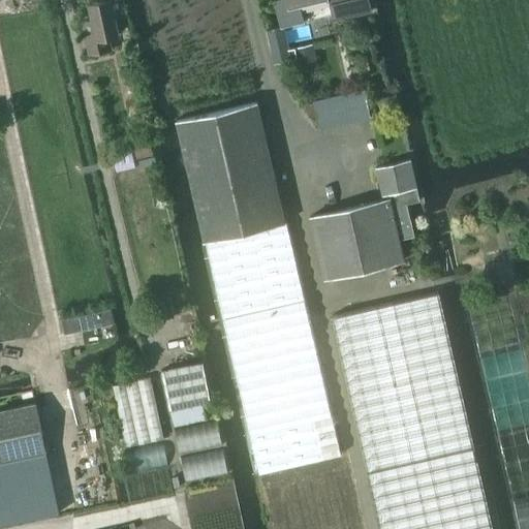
[(89,4),(93,20),(83,23),(89,54),(112,49),(109,36),(119,34),(116,16),(126,13),(122,0),(99,0),(99,1),(89,4)]
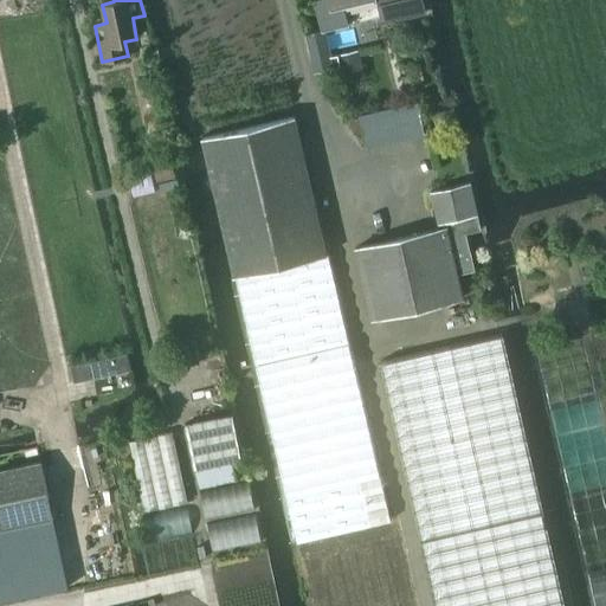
[(315,0),(322,33),(348,27),(343,6),(372,0),(376,0),(381,24),(424,14),(420,0),(315,0)]
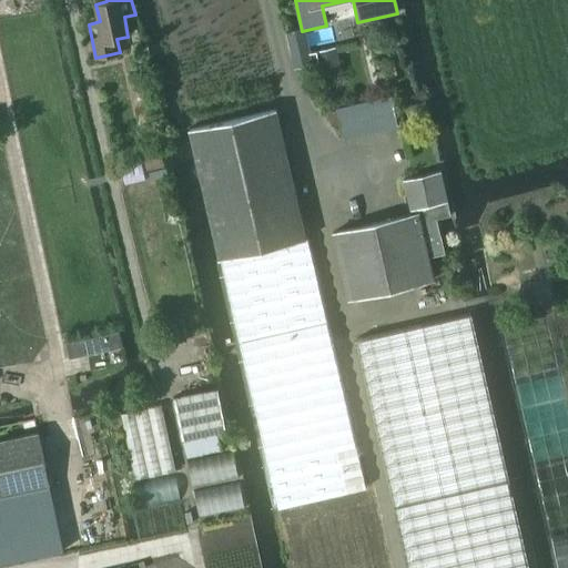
[(307,51),(292,54),(294,67),(311,63),(308,53),(307,51)]
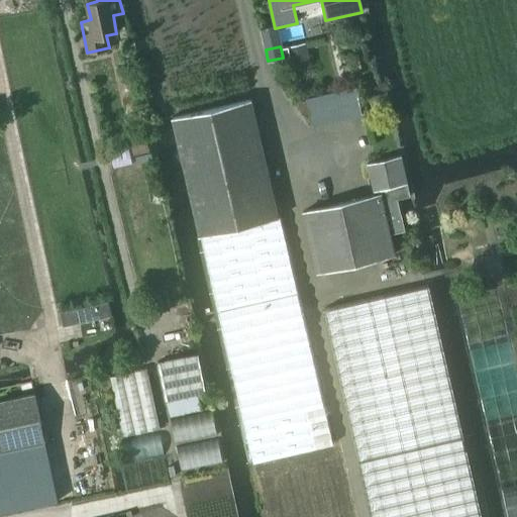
[(307,52),(284,58),(287,70),(309,65),(307,52)]
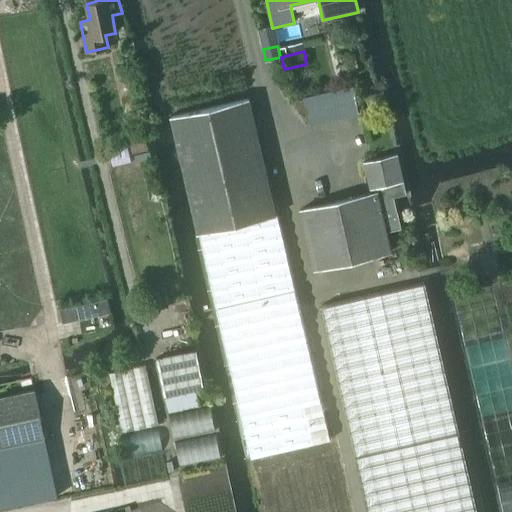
[(377,92),(366,95),(369,109),(381,107),(377,92)]
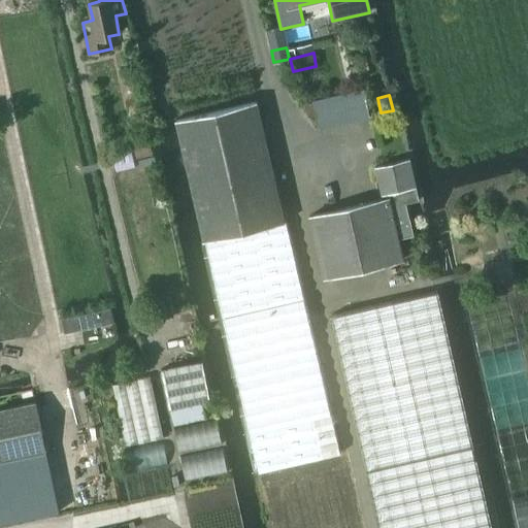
[(250,434),(258,473),(339,455),(287,223),(285,223),(256,103),(175,122),(204,242),(207,241),(251,434),(250,434)]
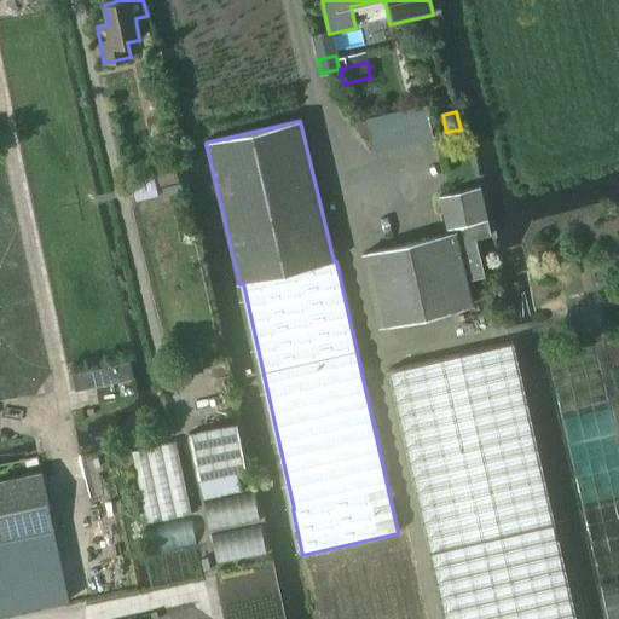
[(154,162),(157,185),(177,181),(172,158),(154,162)]
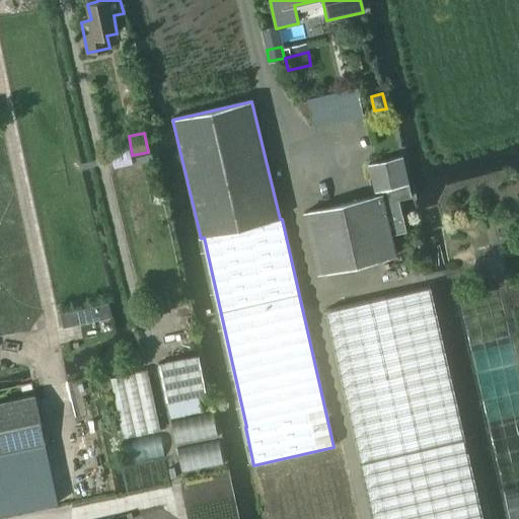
[(405,232),(397,202),(412,198),(402,157),(369,165),(376,197),(305,214),(319,274),(395,255),(390,236),(405,232)]
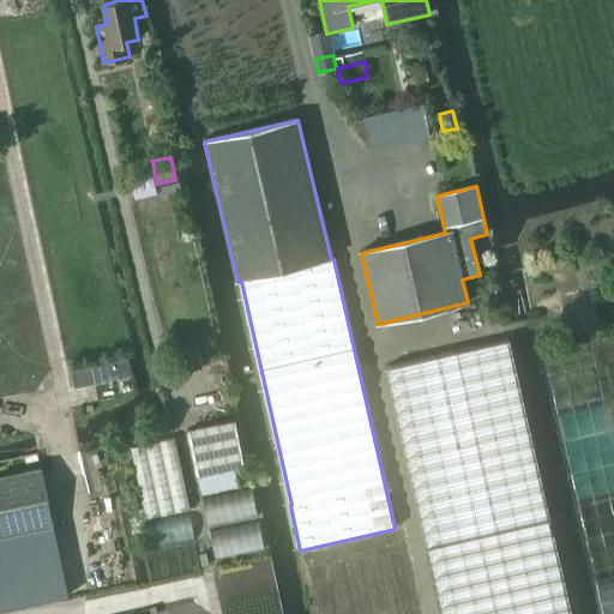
[(441,613),(572,613),(507,339),(384,368),(441,613)]
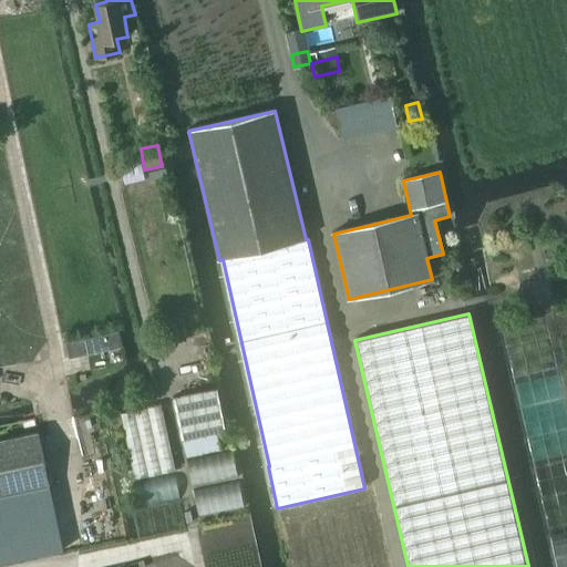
[(119,329),(65,341),(69,357),(122,344),(119,329)]
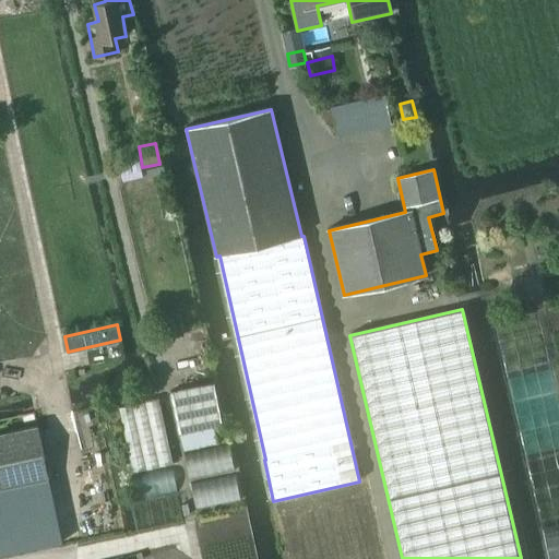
[(171,392),(180,435),(223,425),(214,383),(171,392)]
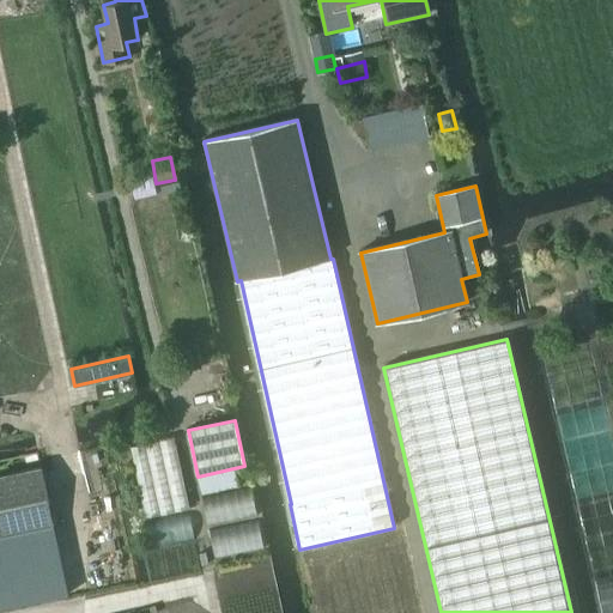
[(129,448),(146,520),(190,510),(174,437),(129,448)]
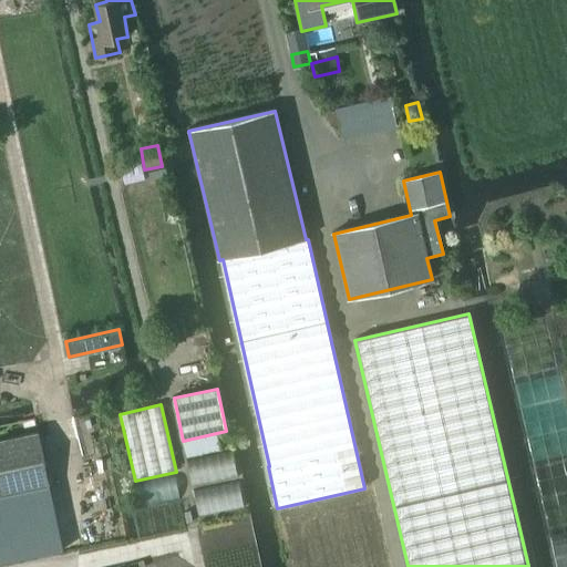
[(38,434),(0,442),(0,494),(49,484),(38,434)]
